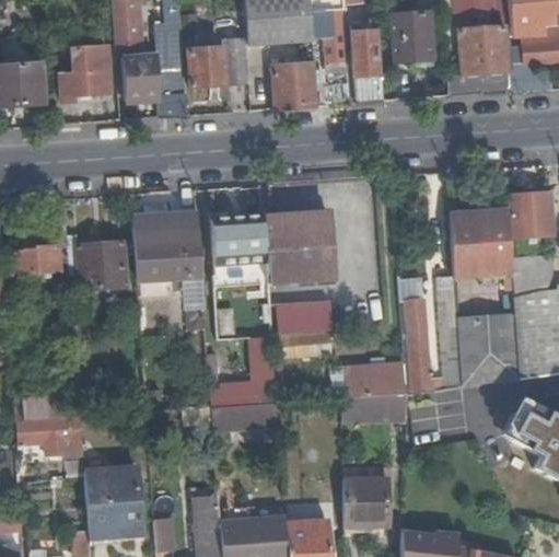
[(113,0),(117,46),(140,44),(137,0),(113,0)]
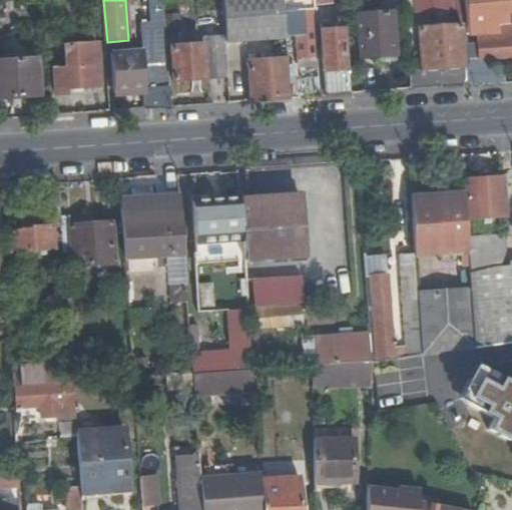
[(153,105),(171,104),(163,0),(147,0),(150,35),(144,35),(144,49),(113,51),(114,87),(145,86),(146,105),(153,105)]
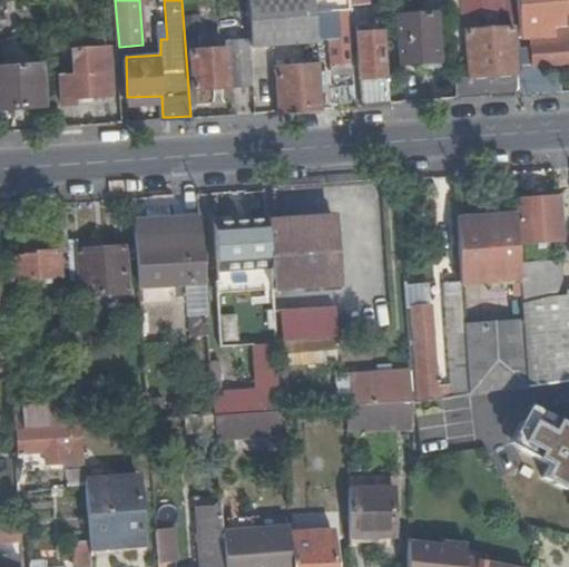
[(253,42),(319,39),(316,11),(315,0),(249,0),(251,8),(253,37),(253,42)]
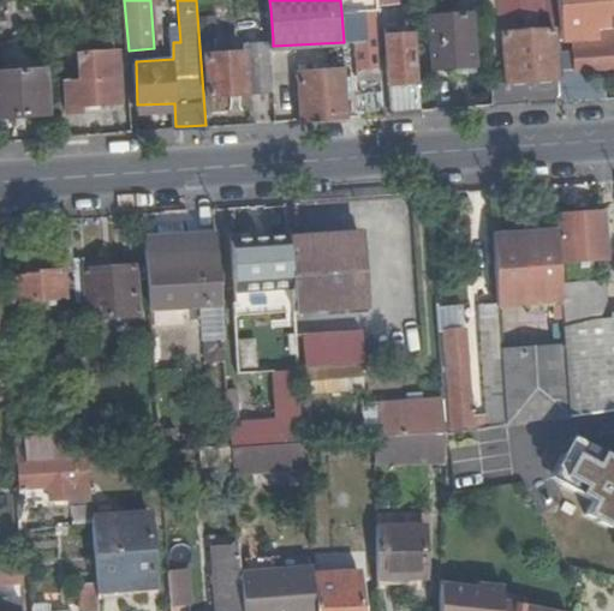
[(340,0),(341,12),(356,11),(355,0),(340,0)]
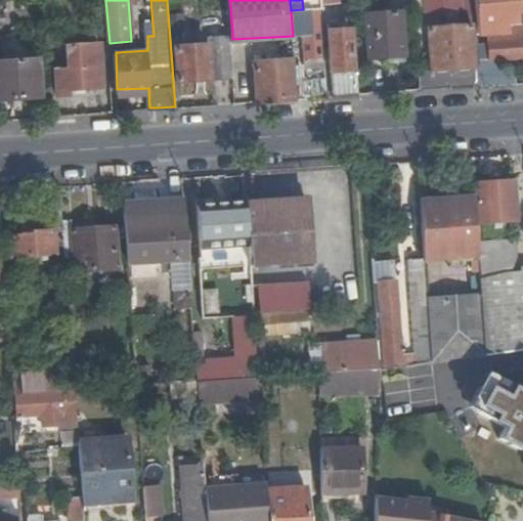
[(302,0),(303,9),(306,54),(322,54),(318,0),(302,0)]
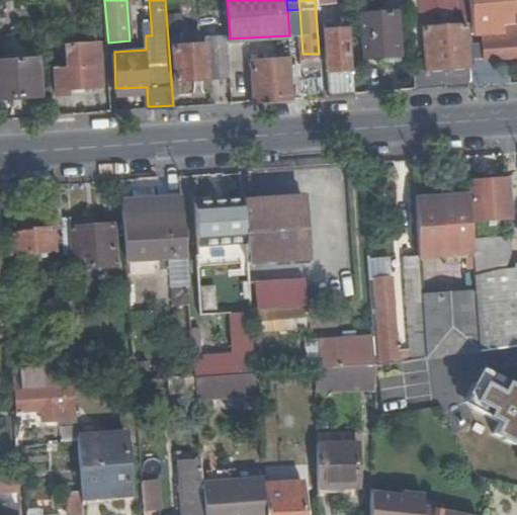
[(317,0),(318,9),(331,7),(330,0),(317,0)]
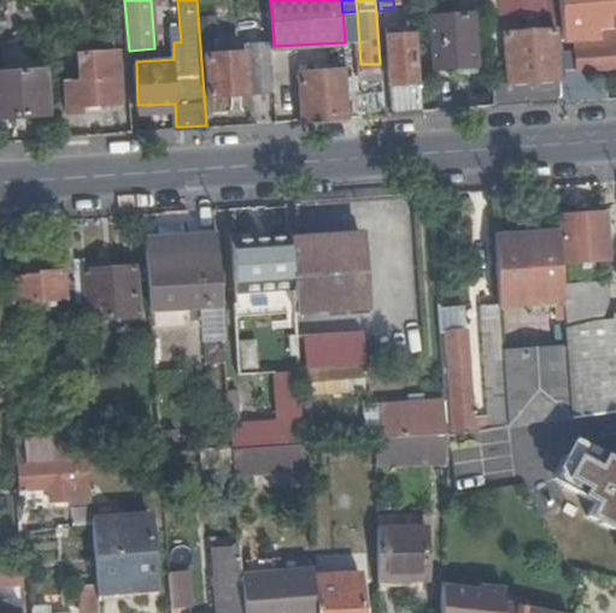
[(487,0),(488,13),(503,13),(502,0),(487,0)]
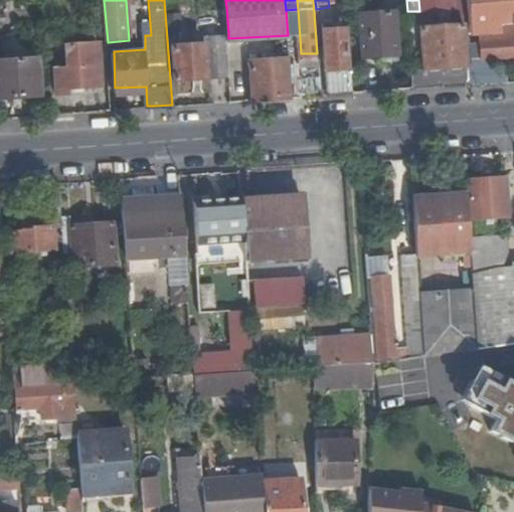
[(418,0),(419,11),(407,11),(412,79),(462,76),(465,74),(465,65),(471,64),(469,31),(466,0),(418,0)]
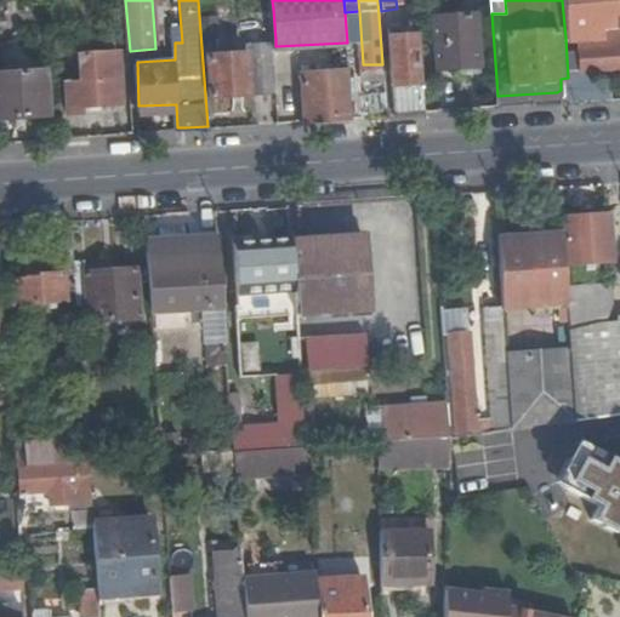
[(562,0),(566,38),(579,36),(581,70),(619,68),(619,24),(614,26),(613,13),(619,12),(619,0),(562,0)]
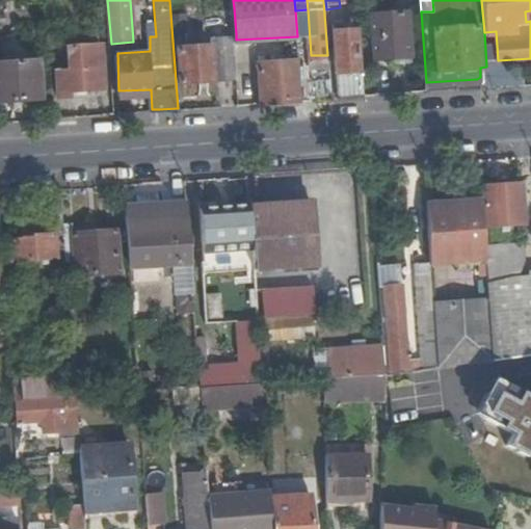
[(410,54),(408,10),(372,12),(374,56),(410,54)]
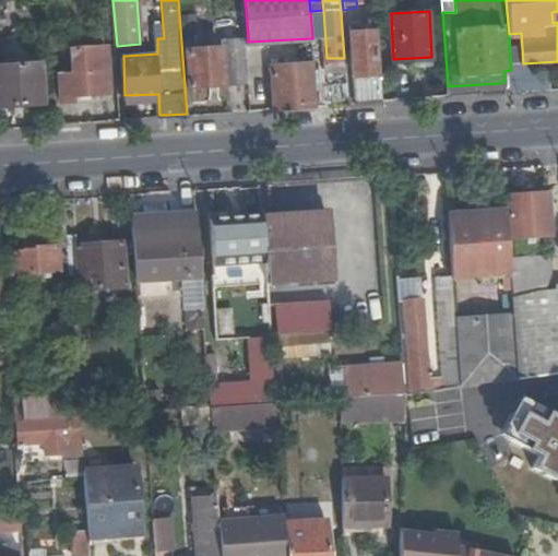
[(352,30),(356,102),(366,102),(383,101),(381,72),(378,72),(376,28),(352,30)]
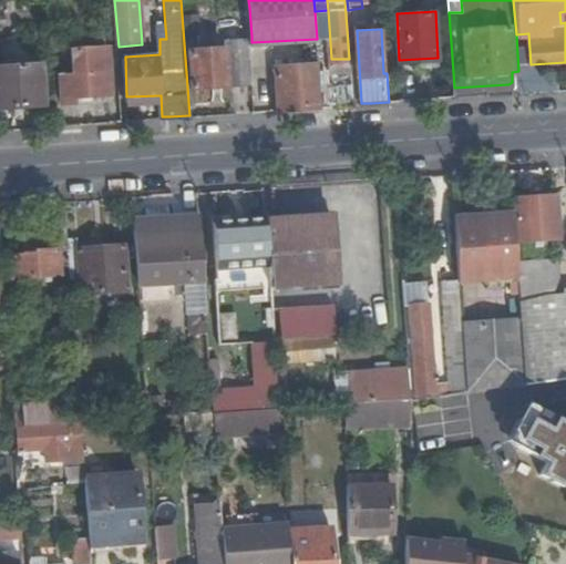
[(193,85),(255,81),(251,42),(251,37),(244,37),(226,38),(227,45),(191,48),(193,85)]
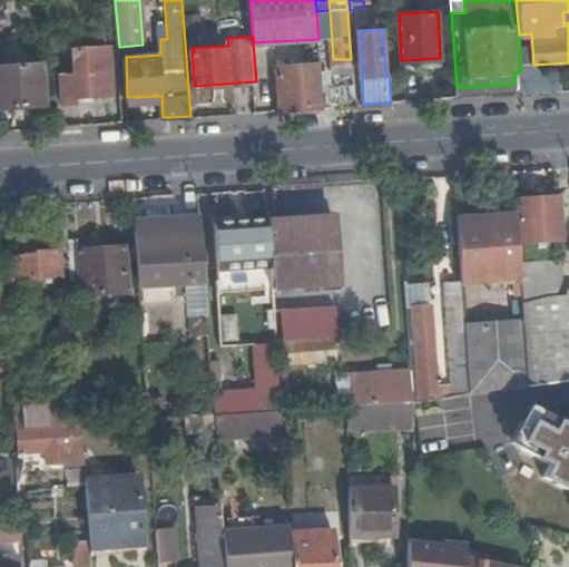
[(80,100),(80,94),(114,91),(111,46),(75,48),(76,71),(62,72),(64,100),(80,100)]
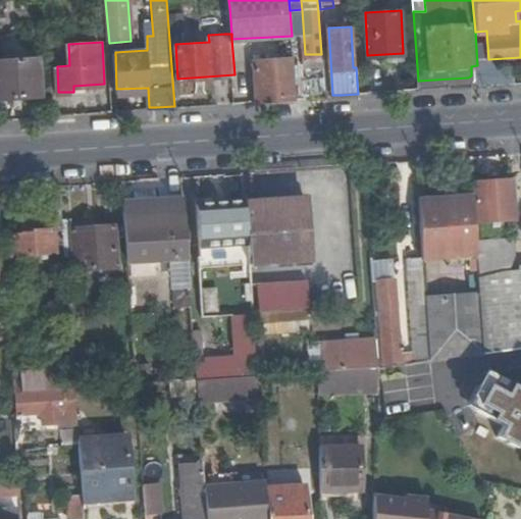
[(305,64),(324,63),(324,53),(321,54),(305,54),(305,64)]
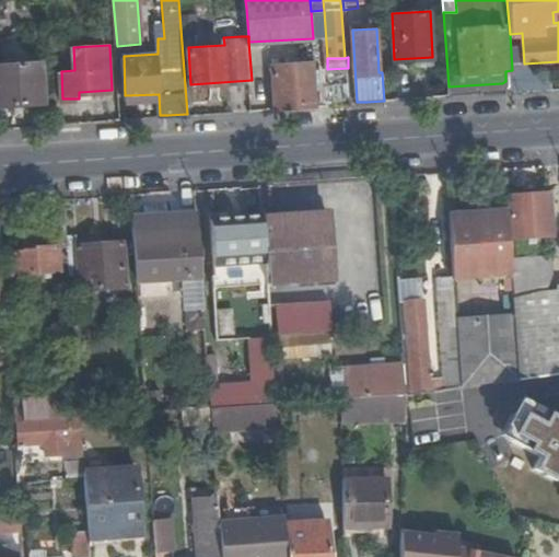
[(0,103),(45,101),(42,60),(0,62),(0,103)]
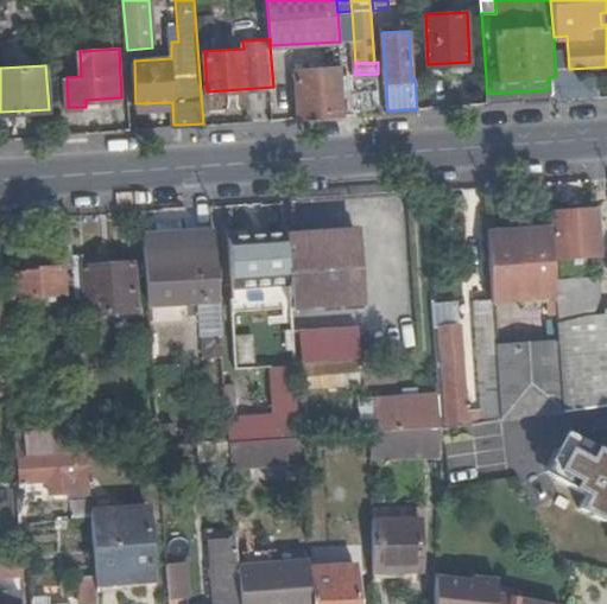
[(297,68),(301,116),(316,115),(343,114),(340,65),(297,68)]
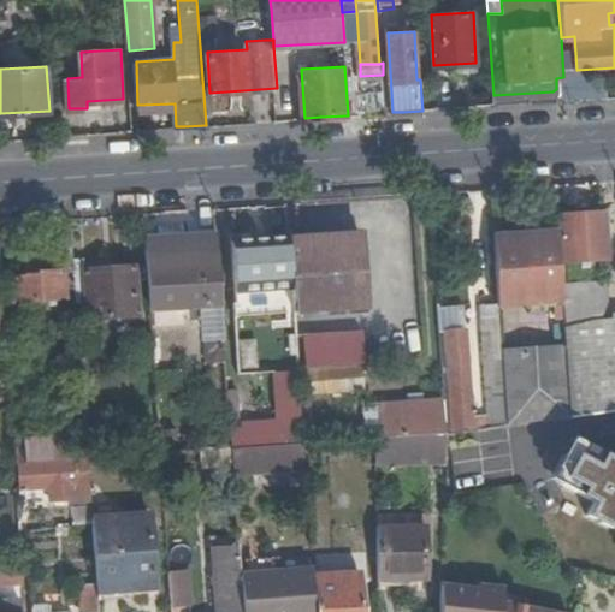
[(608,249),(605,211),(561,214),(563,260),(581,259),(583,266),(587,266),(587,268),(593,268),(593,259),(609,257),(608,249)]
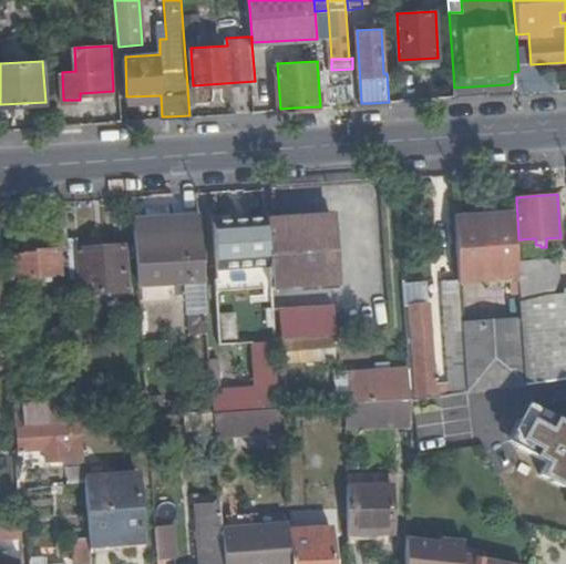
[(12,277),(69,274),(68,260),(63,201),(39,202),(43,252),(10,253),(12,277)]
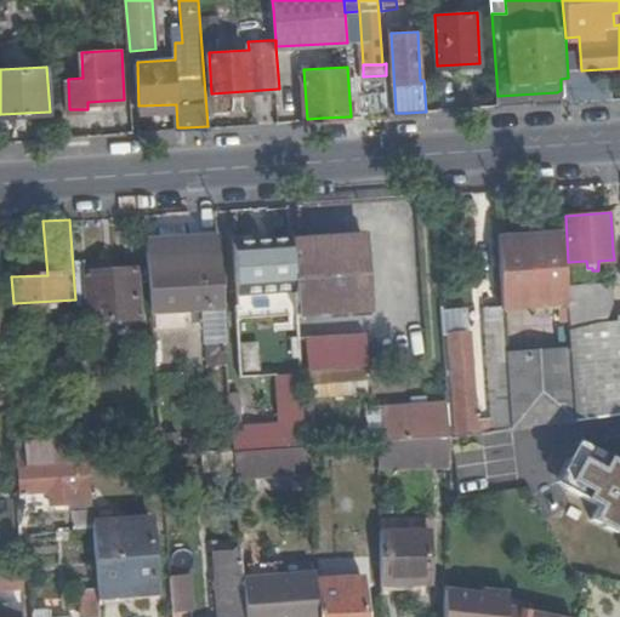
[(563,228),(498,232),(499,241),(563,238),(563,228)]
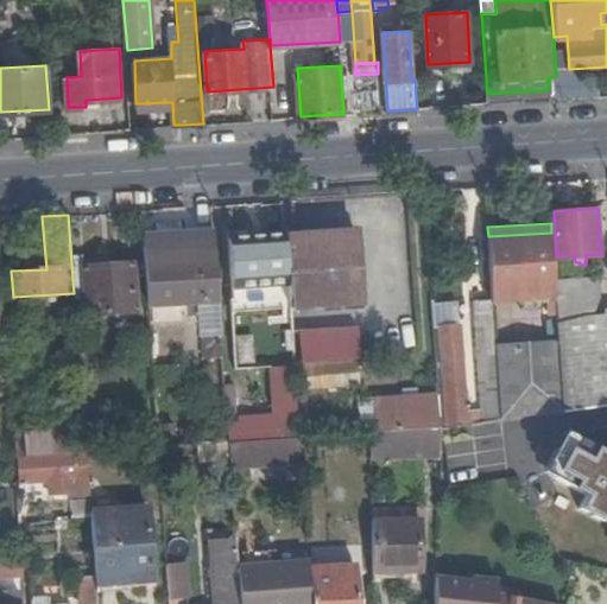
[(213,230),(141,235),(146,304),(201,300),(203,330),(220,329),(213,230)]
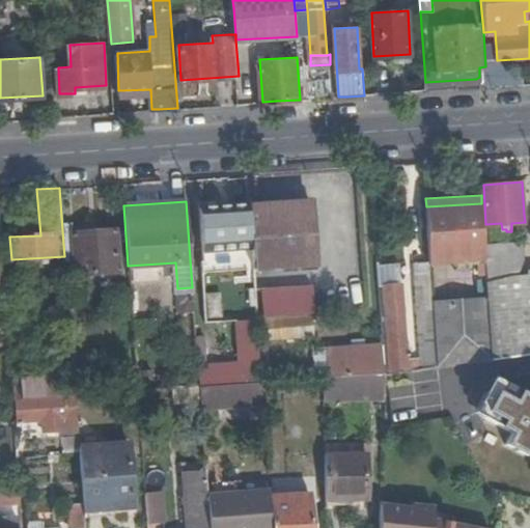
[(253,271),(316,267),(312,203),(249,207),(252,248),(253,271)]
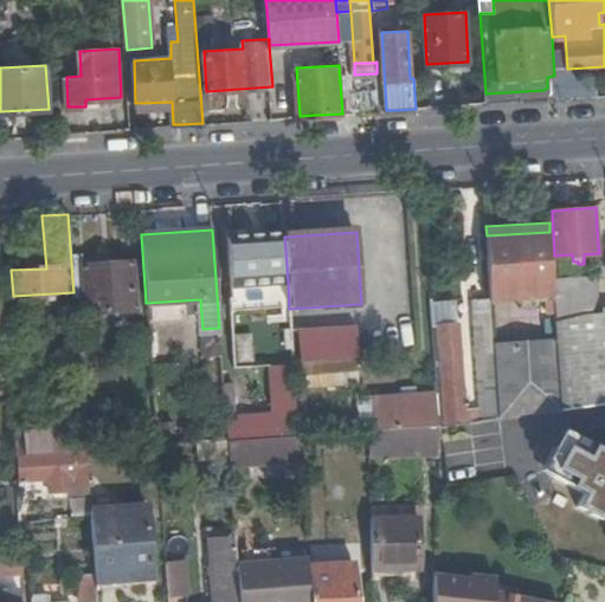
[(549,232),(487,235),(489,284),(553,279),(553,278),(549,232)]
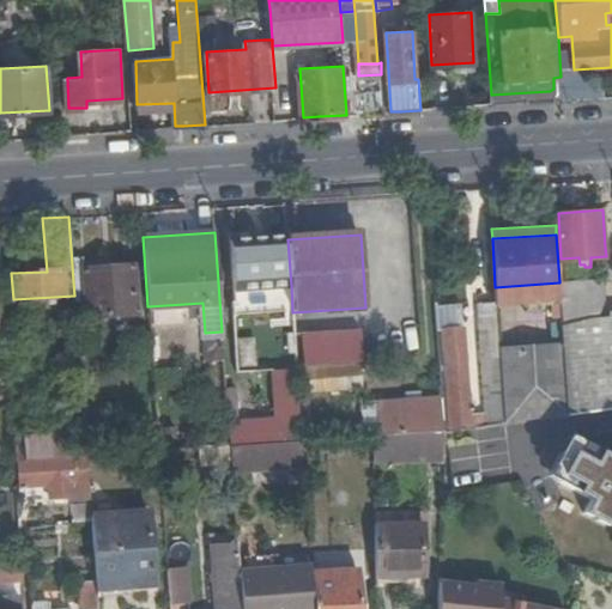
[(288,239),(288,236),(230,241),(235,290),(291,286),(288,239)]
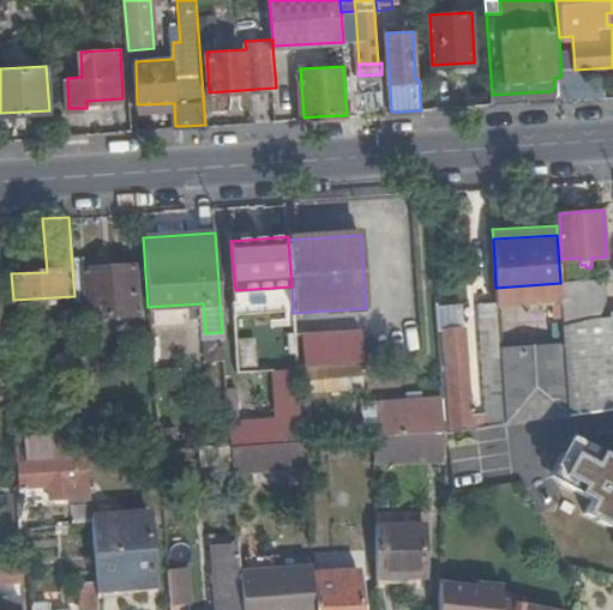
[(138,314),(133,266),(83,270),(88,318),(138,314)]
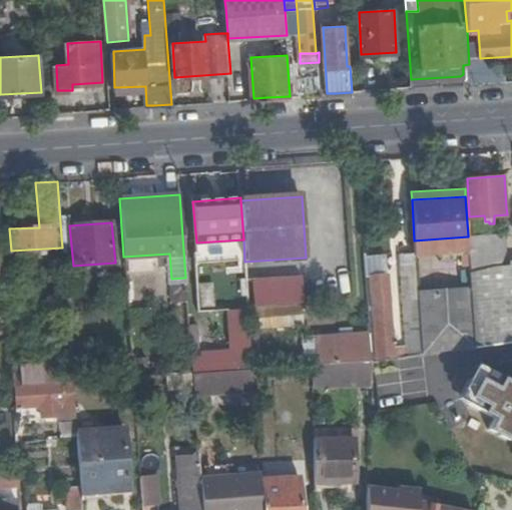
[(471,274),(491,268),(500,265),(507,249),(506,233),(468,235),(468,236),(469,246),(471,274)]
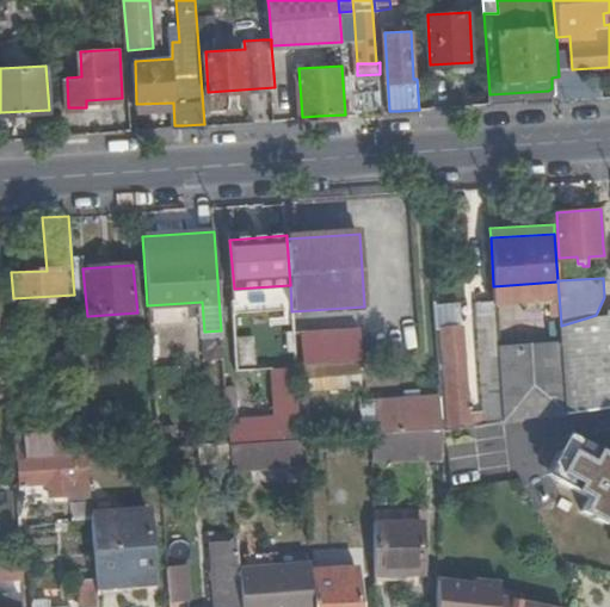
[(493,286),(494,298),(559,293),(558,282),(493,286)]
